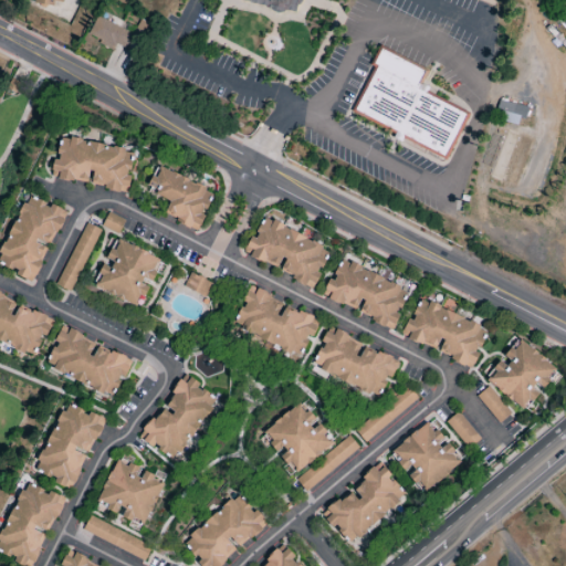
[(304,0),(304,1),(302,3),(300,6),(299,8),(297,13),(289,12),(287,13),(284,14),(281,14),(278,14),(275,13),(272,12),(270,9),(270,8),(251,3),(251,2),(241,0),(304,0)]
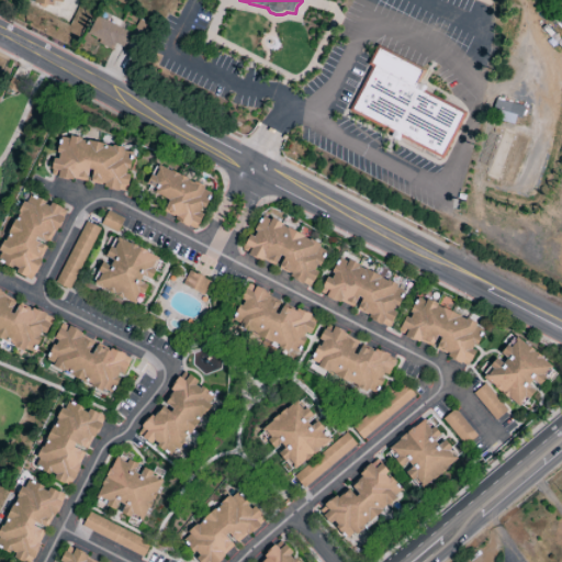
[(114,44),(125,49),(133,31),(96,15),(87,37),(113,47),(114,44)]
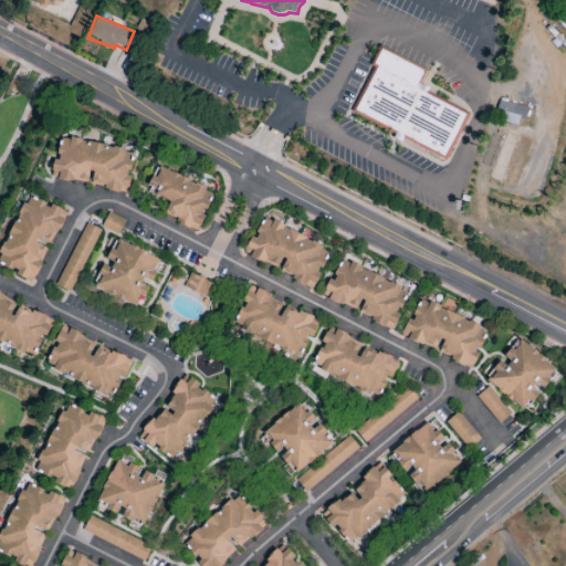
[(354,112),(376,69),(370,65),(380,48),(430,73),(420,92),(468,116),(447,158),(354,112)]
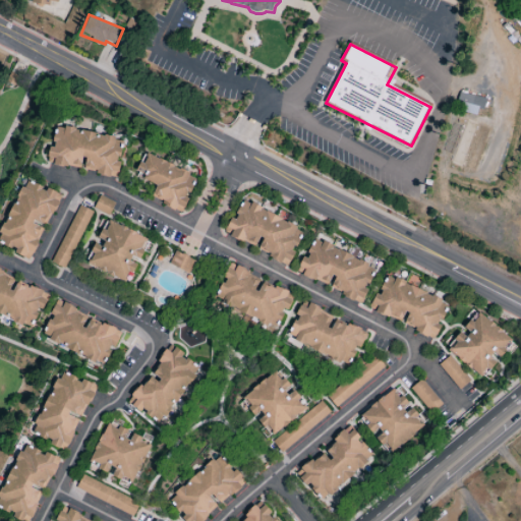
[(46,163),(81,170),(117,178),(120,163),(118,162),(123,139),(57,125),(52,147),(50,147),(46,163)]
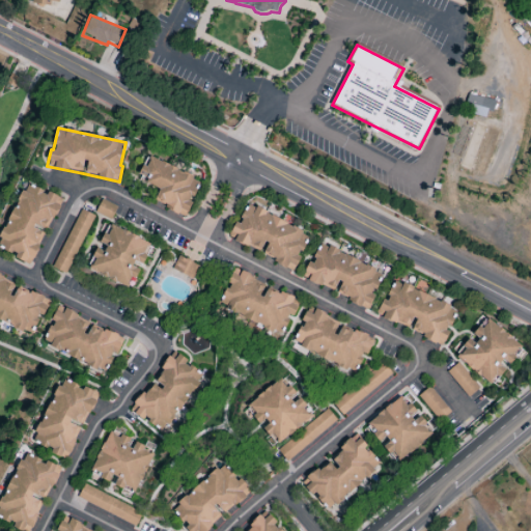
[(187,216),(192,202),(191,202),(200,179),(146,157),(138,178),(160,187),(154,202),(187,216)]
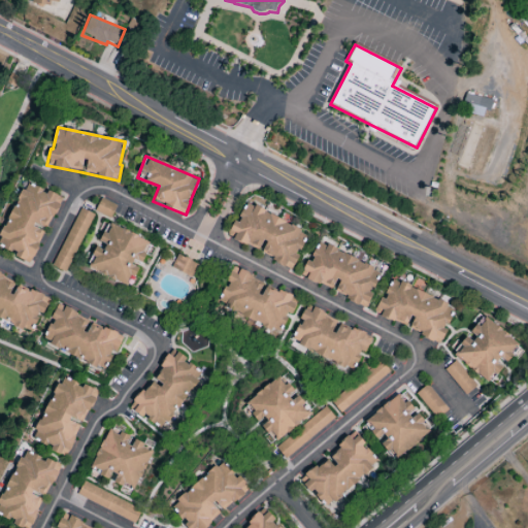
[(47,229),(61,197),(46,191),(46,192),(25,183),(0,237),(0,245),(17,254),(15,257),(30,263),(43,232),(34,227),(35,224),(47,229)]
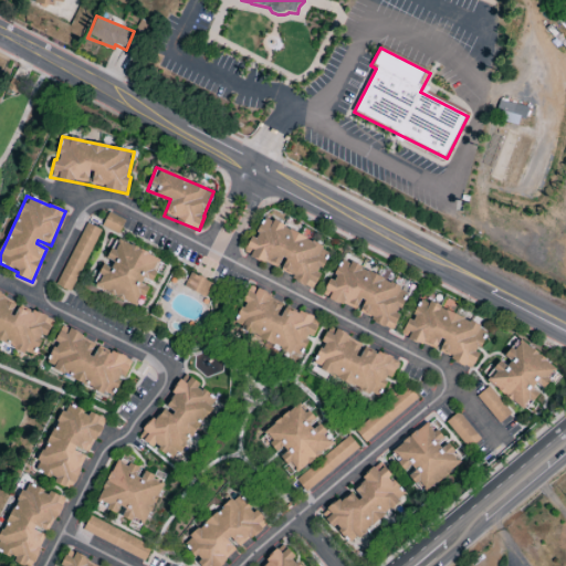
[(102,227),(118,234),(124,220),(107,212),(102,227)]
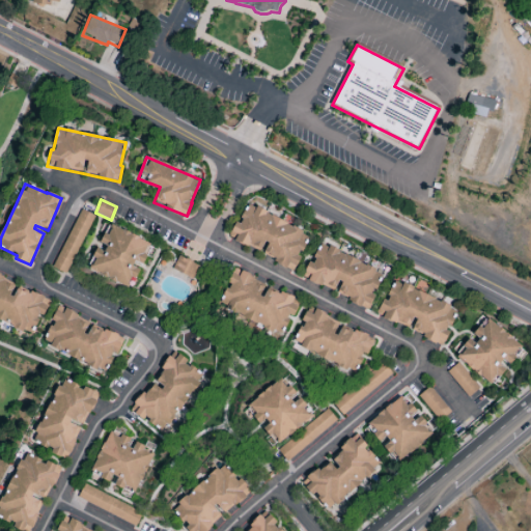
[(294,271),(300,257),(298,256),(309,233),(247,204),(238,224),(234,222),(228,236),(261,253),(260,255),(294,271)]
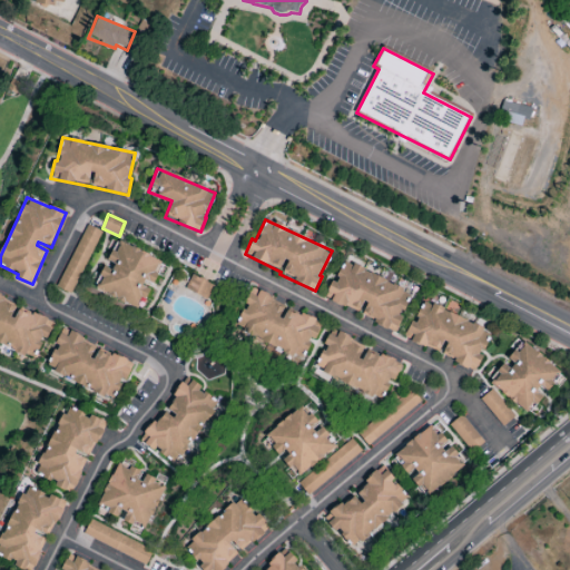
[(100,232),(87,225),(56,287),(70,294),(100,232)]
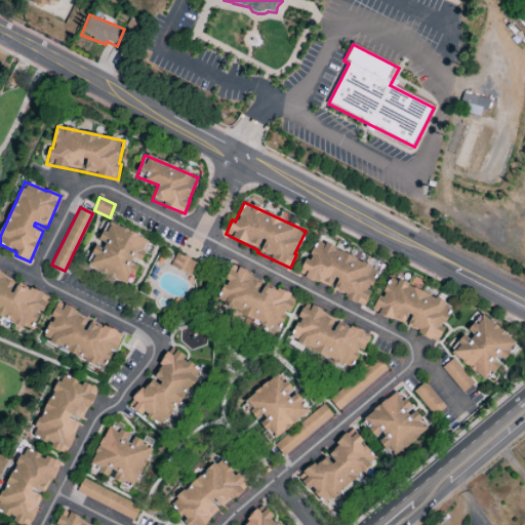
[(148,240),(108,221),(97,243),(96,243),(86,266),(128,285),(138,264),(137,263),(148,240)]
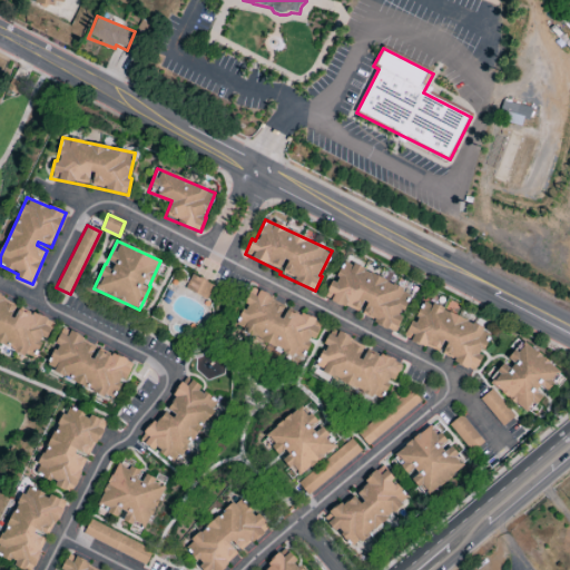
[(345,259),(334,282),(332,281),(324,296),(359,315),(359,314),(394,333),(402,317),(399,315),(410,294),(345,259)]
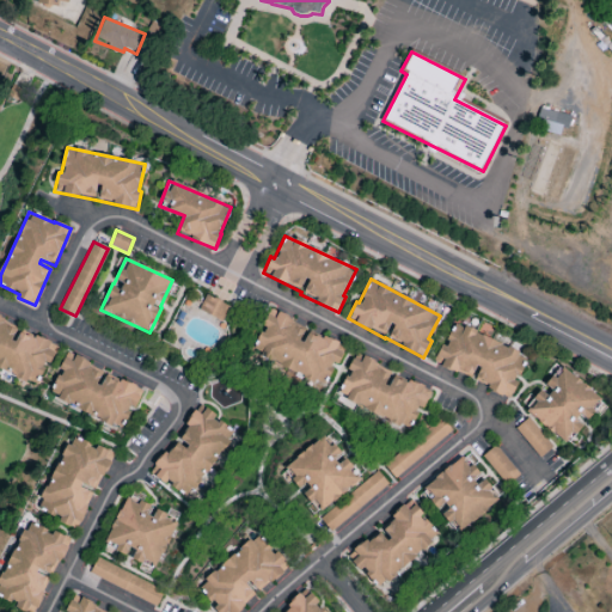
[(222,320),(228,304),(204,295),(199,311),(222,320)]
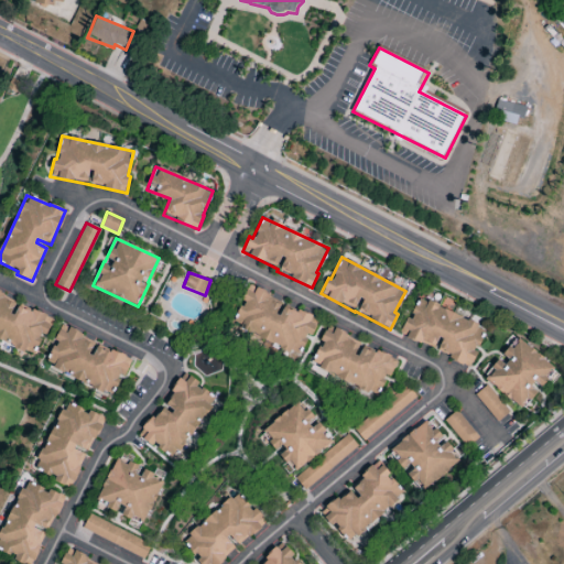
[(231,331),(301,350),(306,335),(310,336),(315,316),(281,306),(283,300),(246,289),(242,302),(240,301),(231,331)]
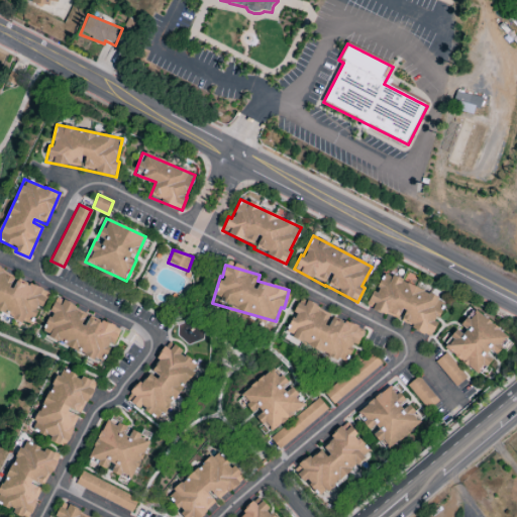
[(0,311),(22,323),(24,319),(31,322),(39,307),(40,308),(48,295),(17,278),(16,278),(0,269),(0,311)]
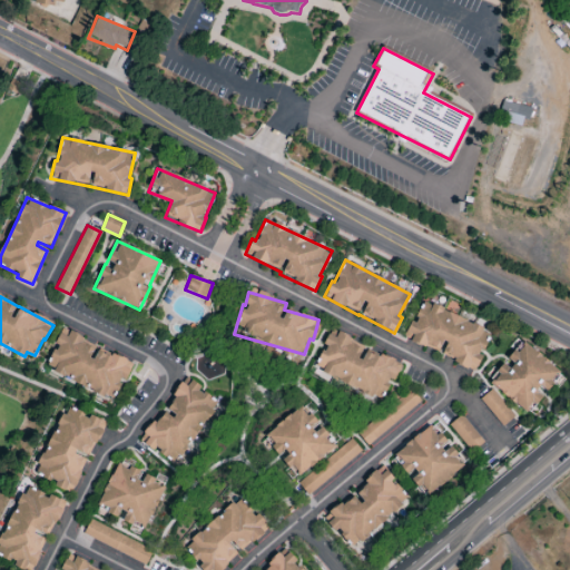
[(403,337),(441,353),(439,356),(475,371),(481,356),(479,355),(490,330),(422,302),(414,323),(410,322),(403,337)]
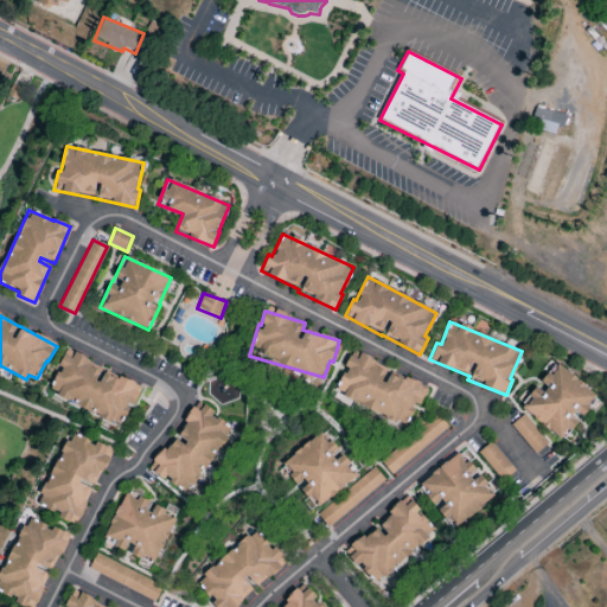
[(120,426),(131,403),(134,404),(139,394),(132,390),(134,385),(102,371),(103,369),(74,356),(71,359),(63,355),(58,366),(61,368),(49,393),(120,426)]
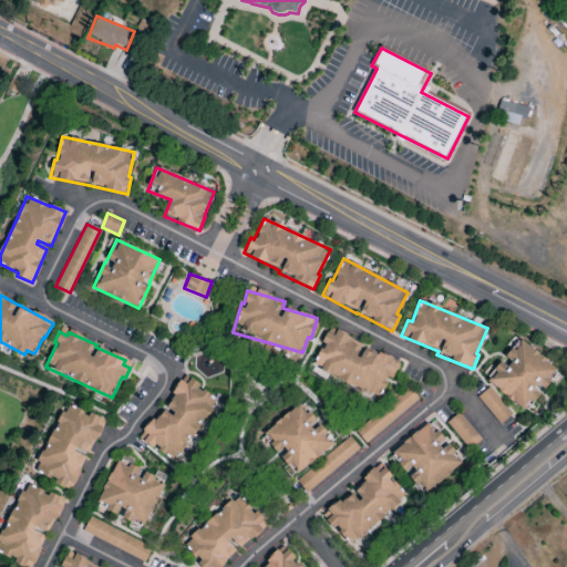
[(381,395),(388,377),(393,378),(399,362),(361,348),(363,343),(336,332),(333,336),(326,332),(321,343),(322,343),(312,370),(381,395)]
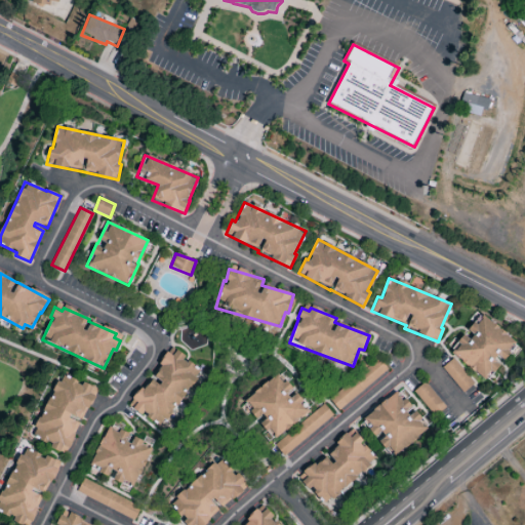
[(449,352),(485,381),(501,363),(510,353),(507,351),(514,341),(481,314),(466,332),(449,352)]
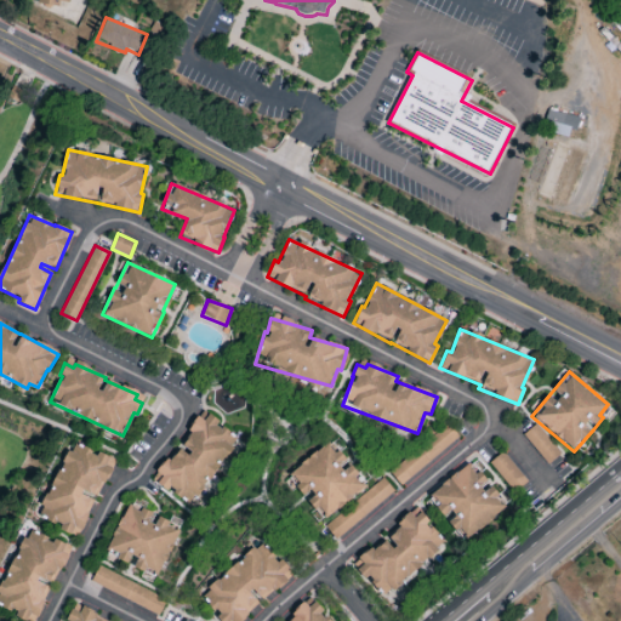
[(191,505),(238,439),(217,425),(218,422),(205,412),(180,446),(178,446),(152,482),(166,491),(169,489),(191,505)]
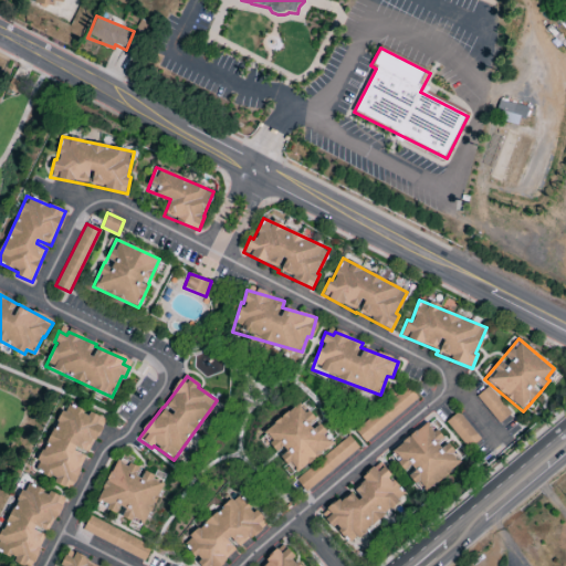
[(355,431),(365,443),(417,398),(406,386),(355,431)]
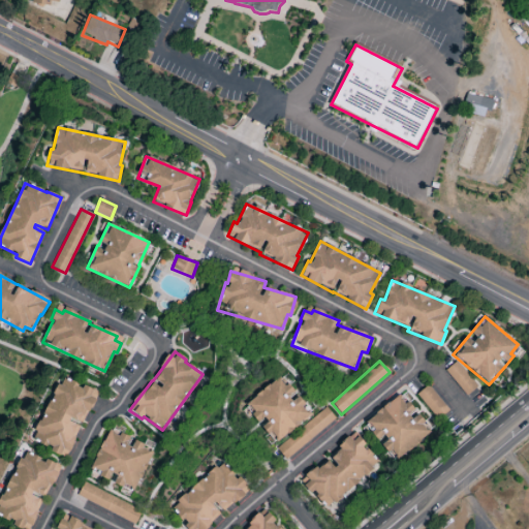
[(444,370),(466,396),(476,386),(456,362),(444,370)]
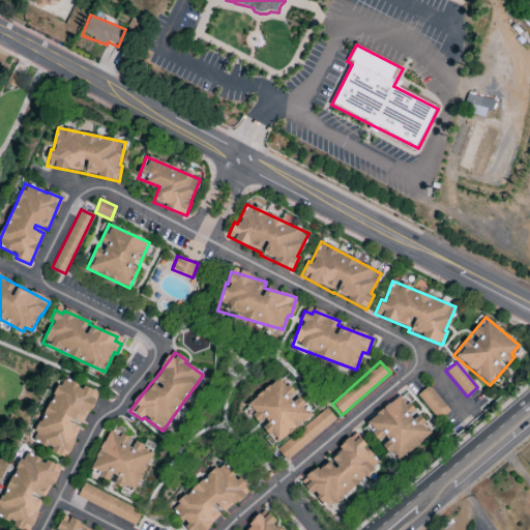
[(66,459),(80,424),(83,427),(97,391),(84,386),(84,387),(60,378),(34,441),(52,448),(50,452),(66,459)]
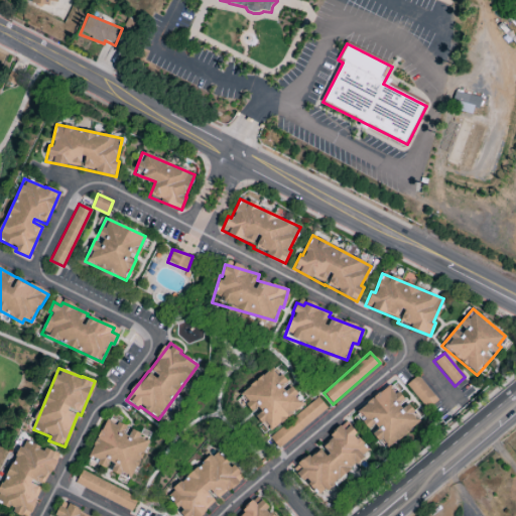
[(303,405),(280,374),(277,376),(272,369),(237,395),(252,414),(253,412),(268,432),(303,405)]
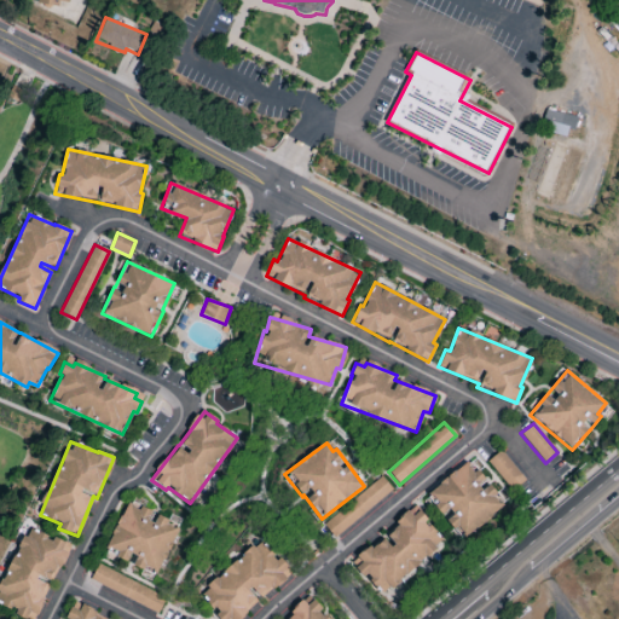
[(510,492),(524,482),(502,450),(487,460),(510,492)]
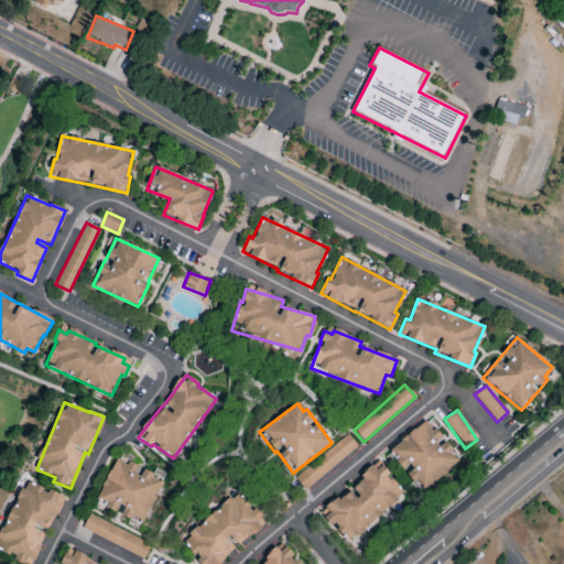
[(389,451),(404,470),(404,472),(421,491),(459,459),(444,440),(426,419),(389,451)]
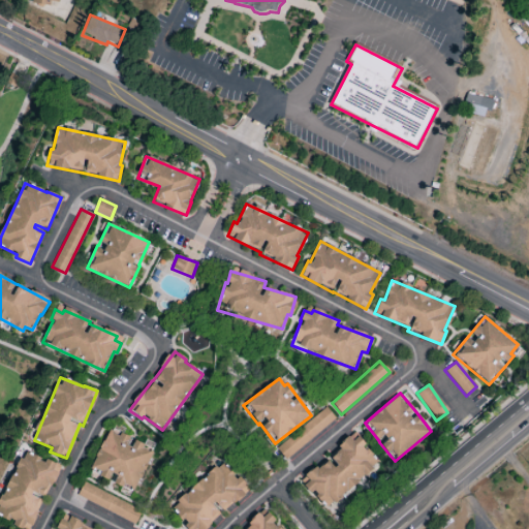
[(336,421),(327,409),(275,446),(284,459),(336,421)]
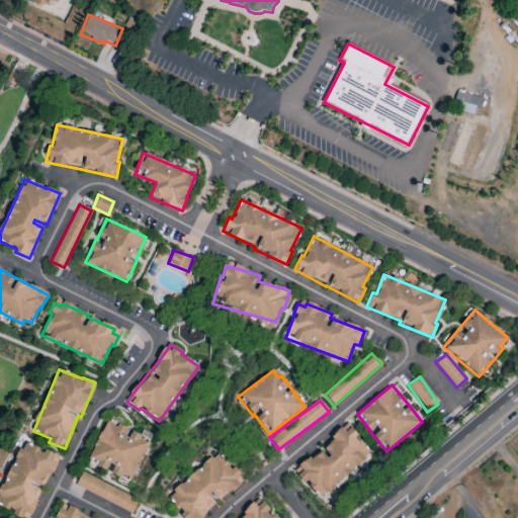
[(148,442),(139,439),(141,435),(130,430),(131,429),(105,419),(90,458),(98,462),(97,466),(109,471),(133,482),(148,442)]
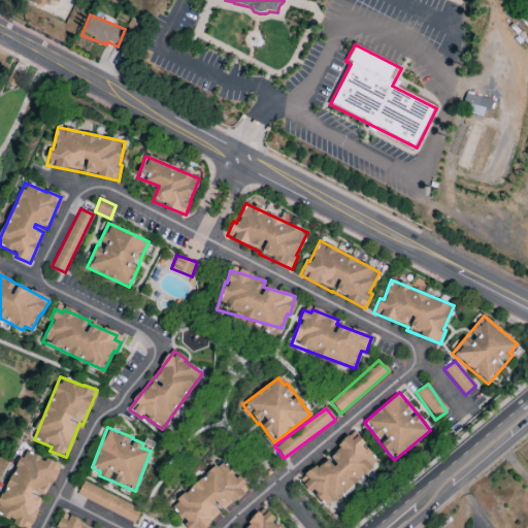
[(372,469),(369,465),(375,460),(354,434),(336,449),(338,451),(328,459),(327,457),(301,480),(325,508),(372,469)]
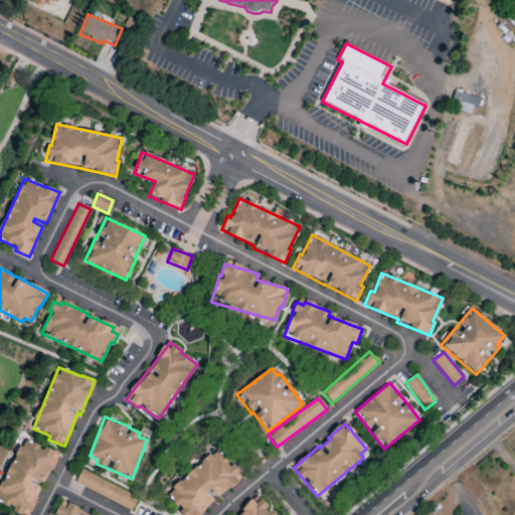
[(0,491),(0,494),(4,496),(0,505),(26,514),(30,514),(55,453),(21,439),(0,491)]
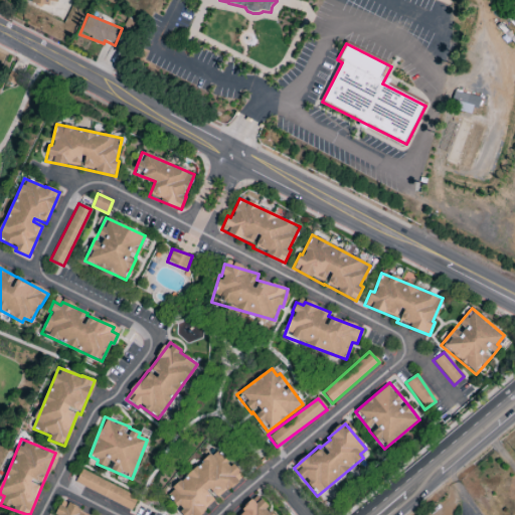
[(190,514),(212,497),(214,499),(242,476),(232,465),(230,467),(216,450),(166,492),(184,514),(190,514)]
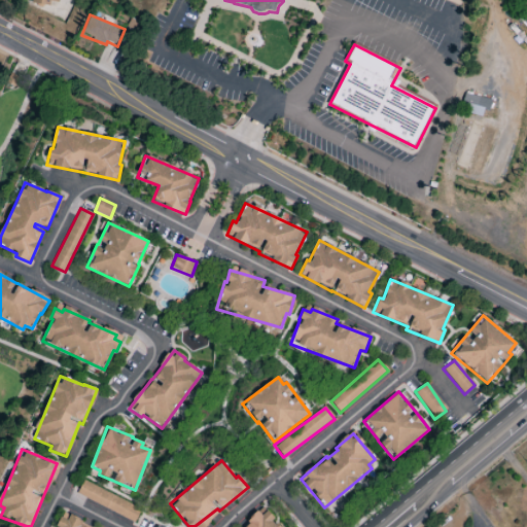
[(76,495),(134,522),(140,508),(82,482),(76,495)]
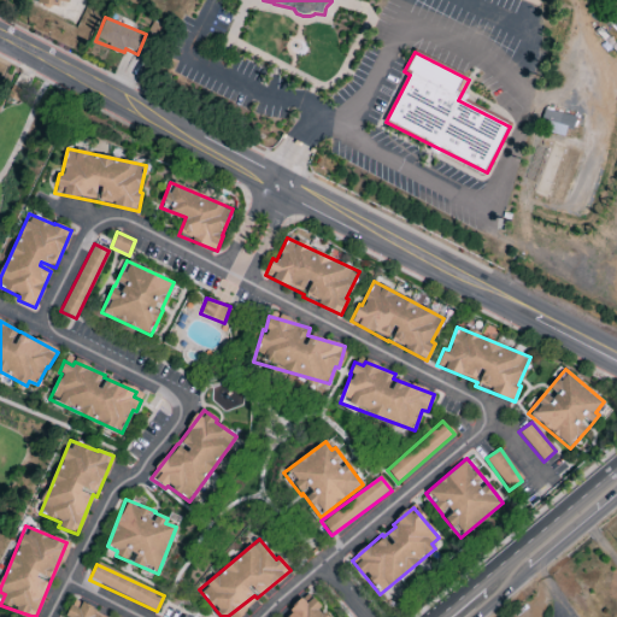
[(327,616),(323,612),(321,615),(316,610),(319,606),(312,599),(306,604),(300,598),(292,606),(293,607),(289,610),(292,612),(288,616),(289,616),(327,616)]
